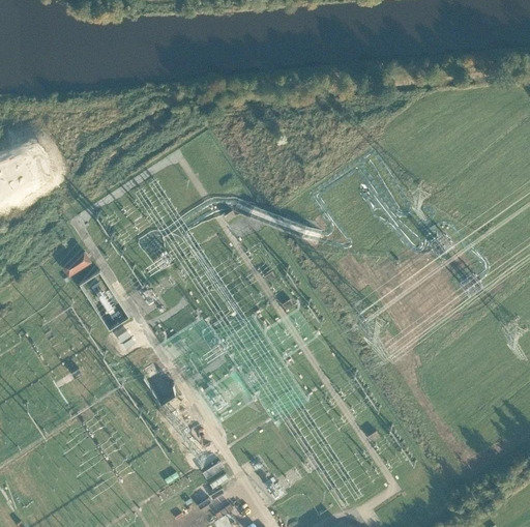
[(85,254),(62,269),(70,282),(94,266),(85,254)]
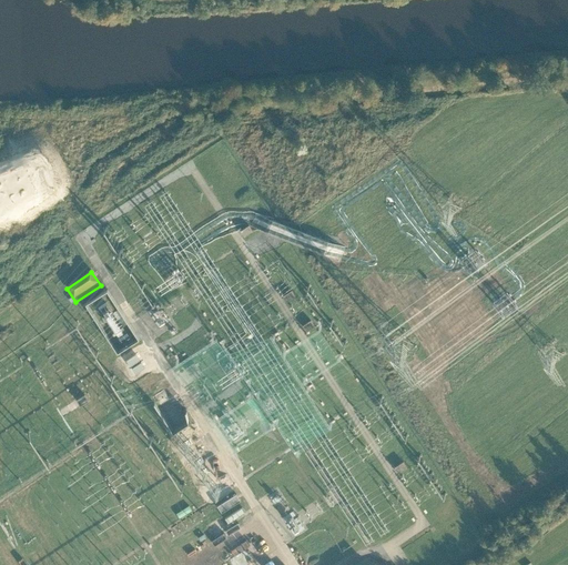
[(108,291),(85,302),(111,354),(134,343),(108,291)]
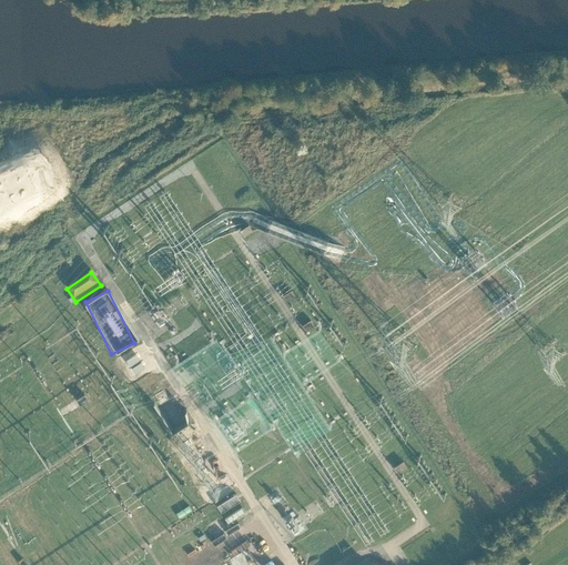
[(191,423),(186,413),(182,415),(184,422),(170,429),(172,432),(191,423)]
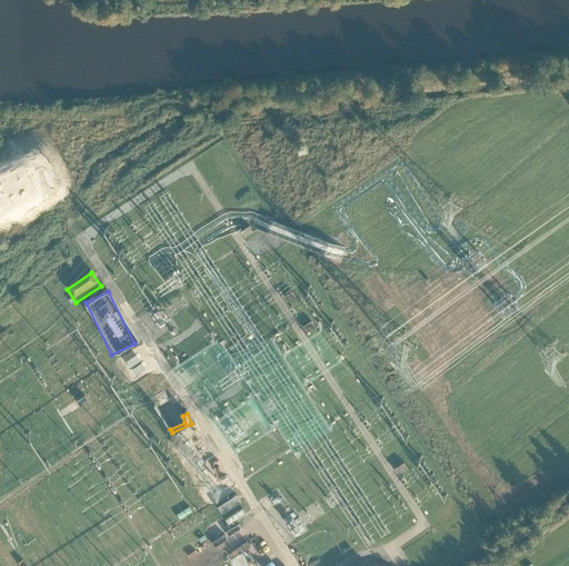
[(210,475),(195,486),(205,500),(220,490),(210,475)]
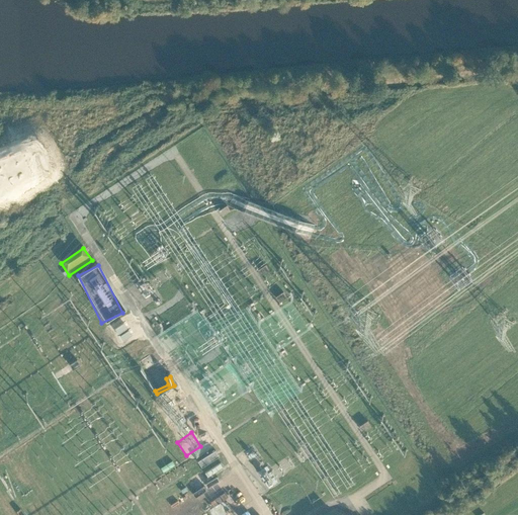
[(197,461),(201,468),(219,458),(216,451),(197,461)]
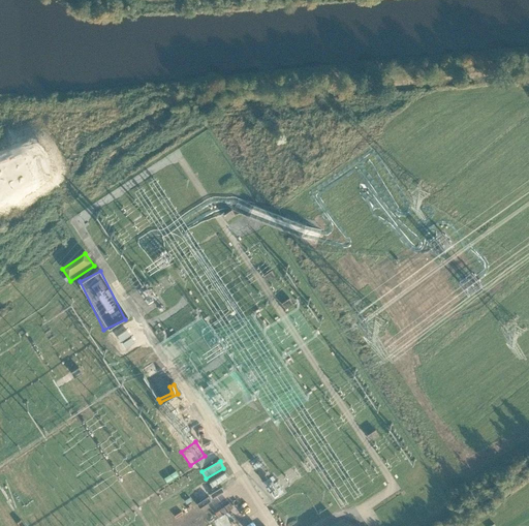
[(213,488),(228,478),(225,473),(210,483),(213,488)]
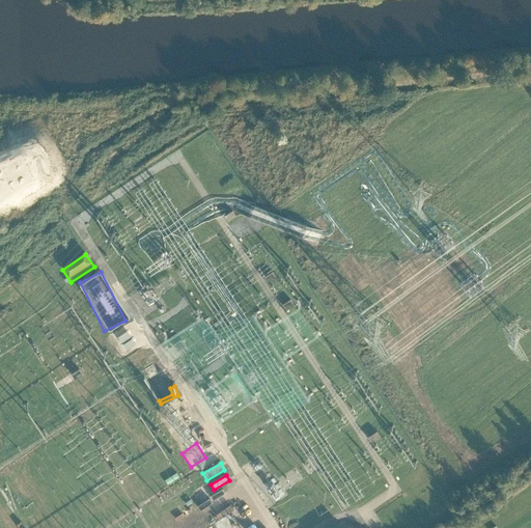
[(204,489),(193,495),(196,500),(207,495),(204,489)]
